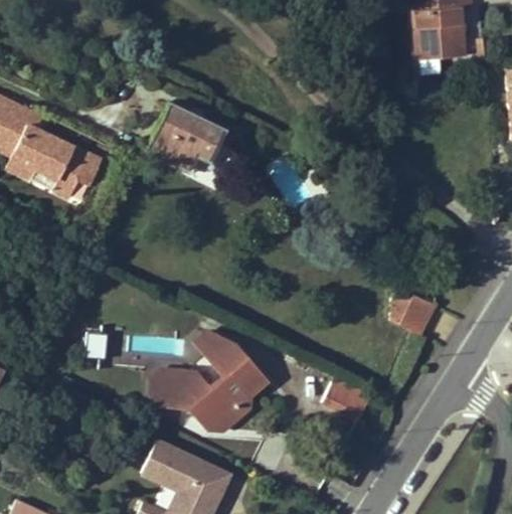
[(435,58),(439,58),(464,55),(461,5),(472,4),(471,0),(414,0),(415,9),(418,43),(435,43),(435,58)]
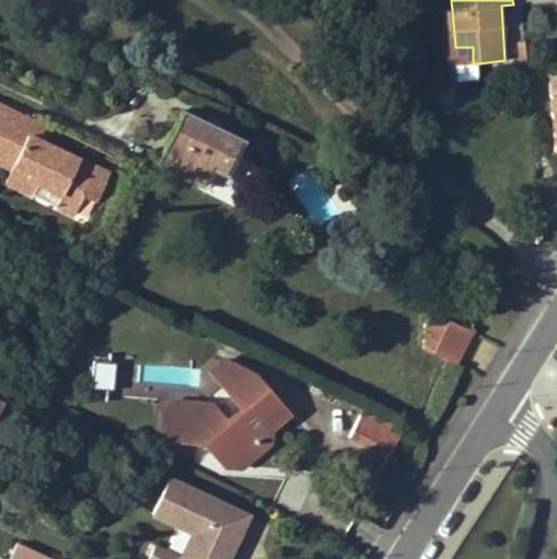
[(456,65),(473,63),(473,47),(455,47),(456,65)]
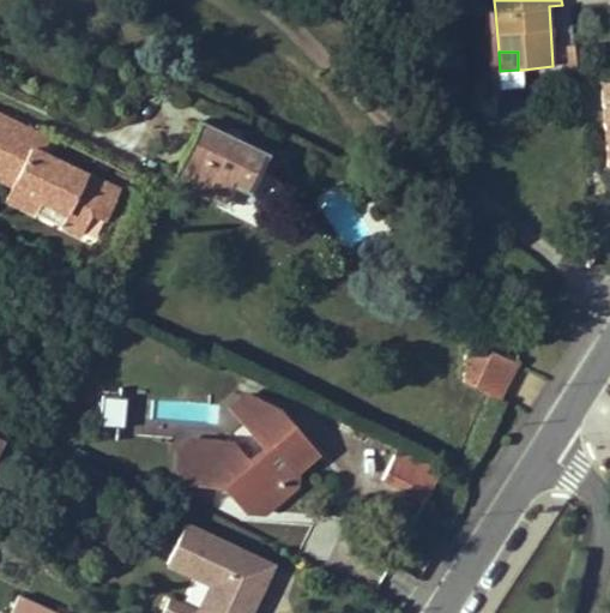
[(54,138),(0,112),(0,169),(13,176),(30,185),(26,192),(38,197),(31,211),(78,234),(90,210),(94,204),(103,209),(114,187),(46,155),(54,138)]
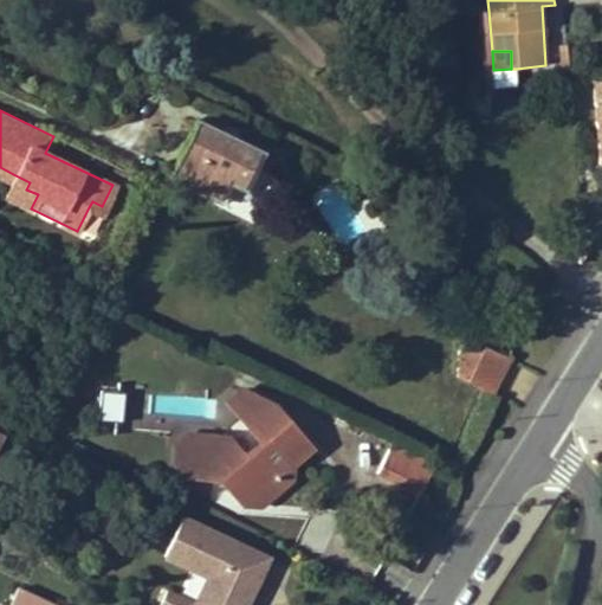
[(224,197),(232,180),(247,186),(265,150),(224,132),(221,135),(199,126),(174,174),(224,197)]
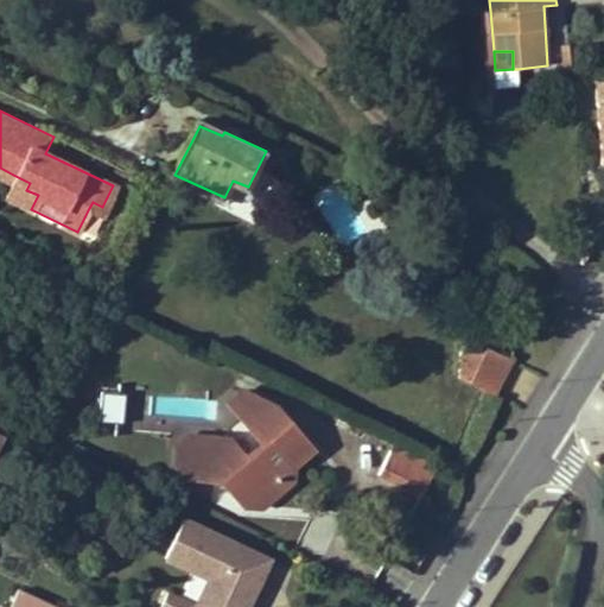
[(4,195),(31,209),(38,195),(26,190),(30,183),(13,175),(4,195)]
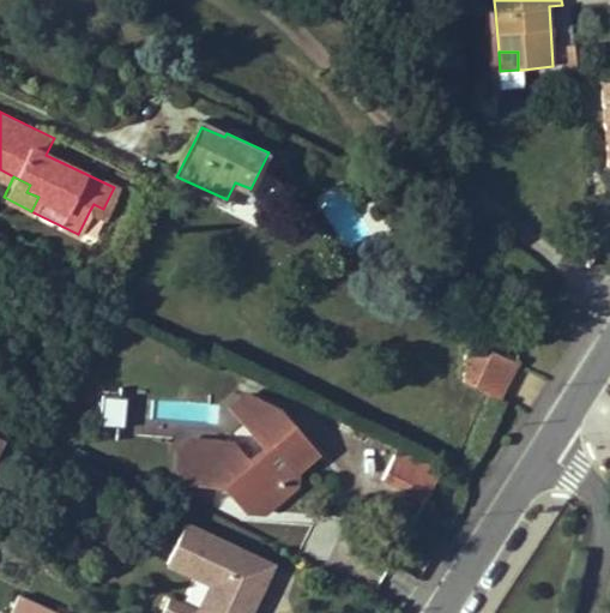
[(103,209),(94,204),(90,210),(101,215),(103,209)]
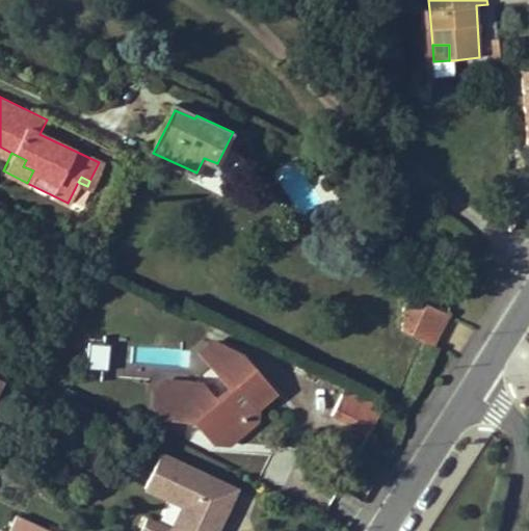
[(170,220),(157,214),(153,224),(165,230),(170,220)]
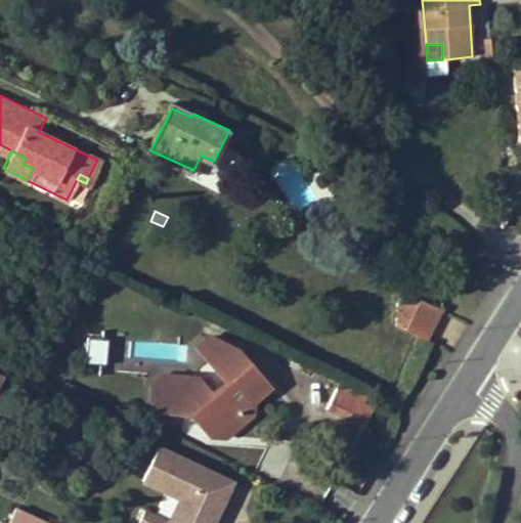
[(442,310),(442,308),(399,288),(397,328),(427,342),(442,310)]
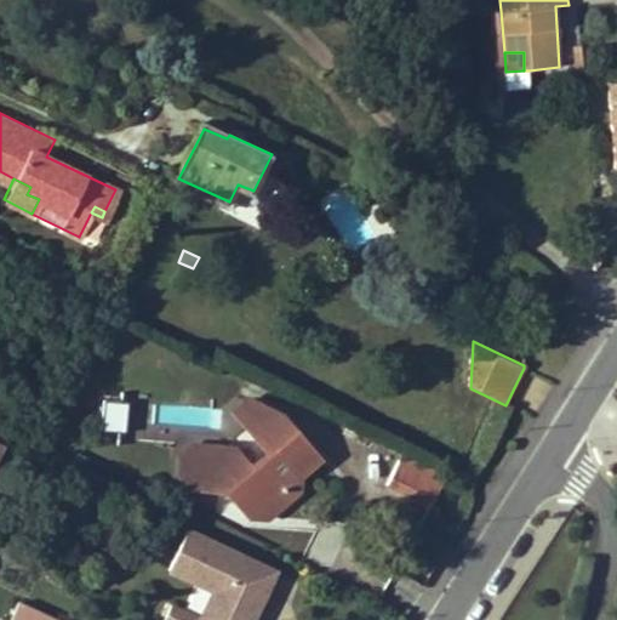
[(106,396),(104,430),(127,430),(129,397),(106,396)]
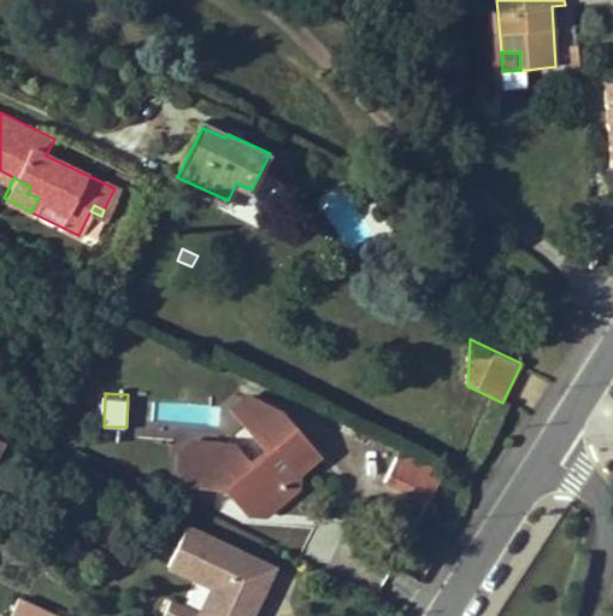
[(128,436),(142,438),(143,396),(129,396),(128,436)]
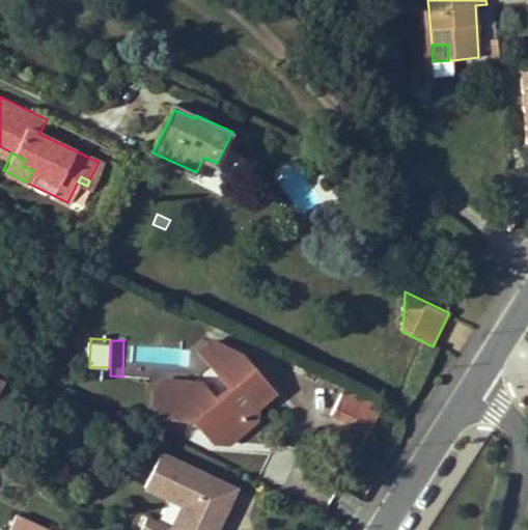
[(202,353),(219,372),(244,353),(215,341),(202,353)]
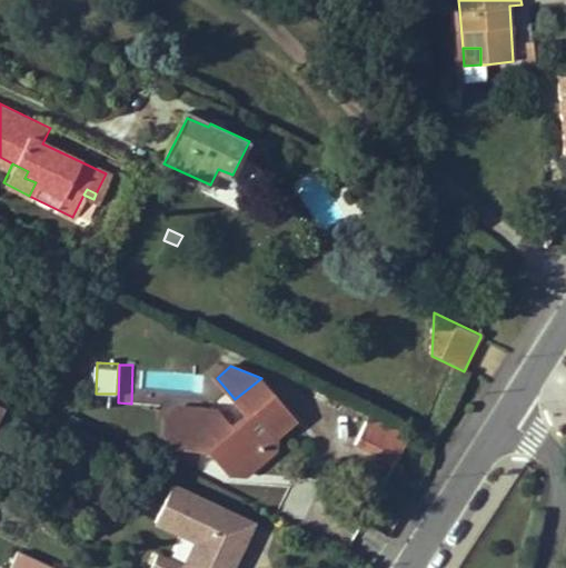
[(169,435),(179,447),(210,447),(231,472),(248,474),(278,448),(279,431),(295,418),(261,378),(235,399),(248,416),(232,429),(216,410),(181,407),(170,415),(169,435)]
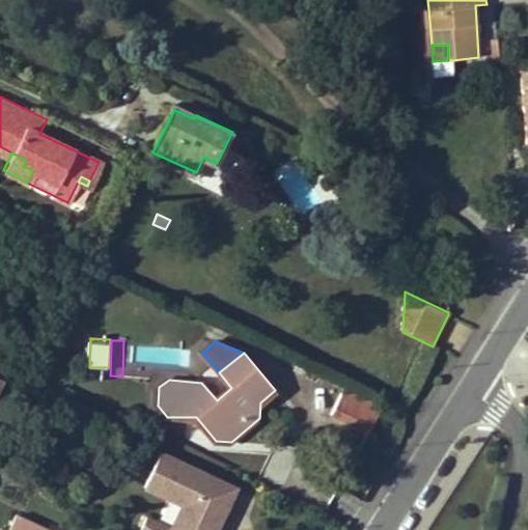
[(370,434),(383,402),(342,385),(329,417),(370,434)]
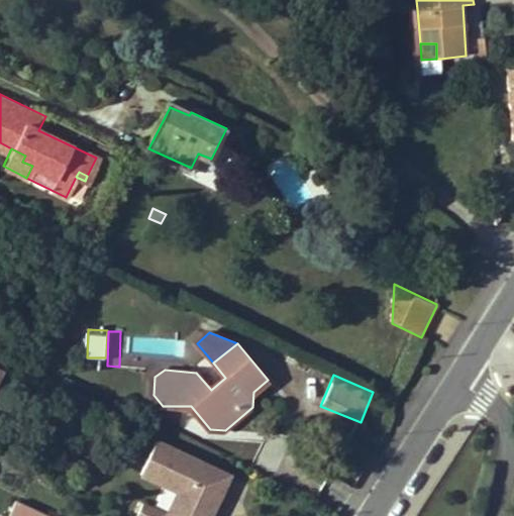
[(161,440),(144,475),(181,492),(170,515),(147,504),(141,515),(212,515),(232,474),(161,440)]
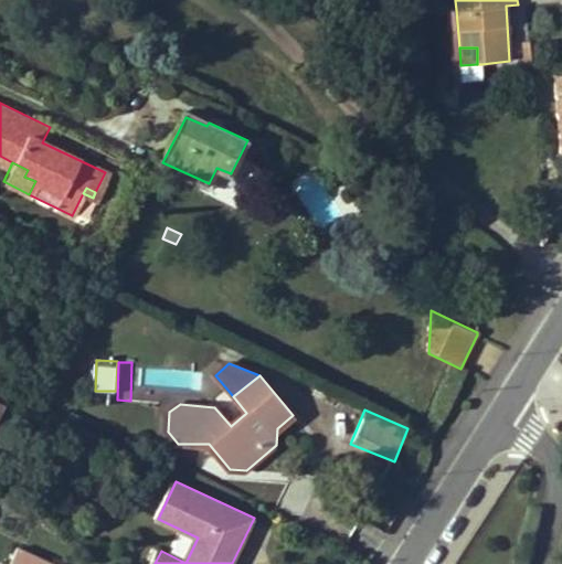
[(53,563),(22,549),(14,563),(53,563)]
